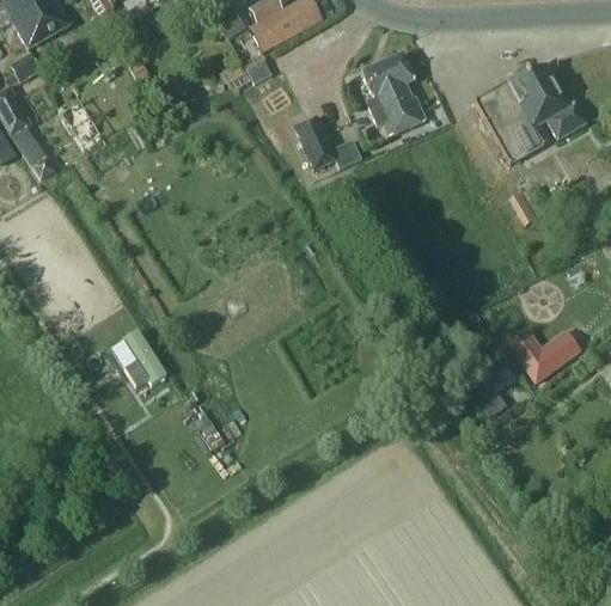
[(0,0),(0,2),(2,2),(29,49),(69,25),(55,0),(0,0)]
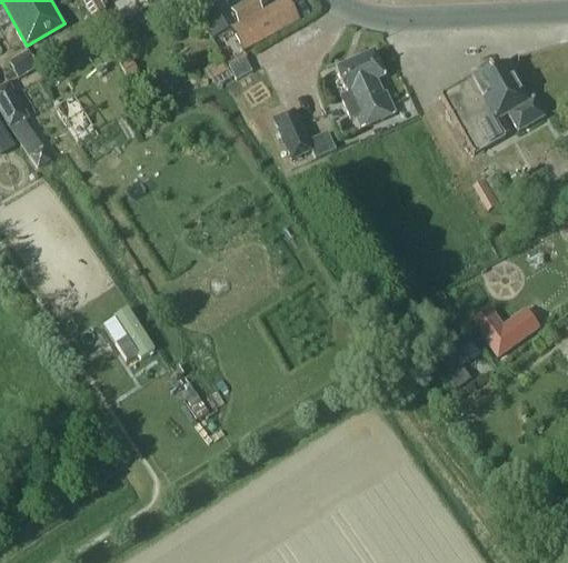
[(83,0),(92,14),(93,14),(97,21),(109,14),(105,8),(106,8),(100,0),(83,0)]
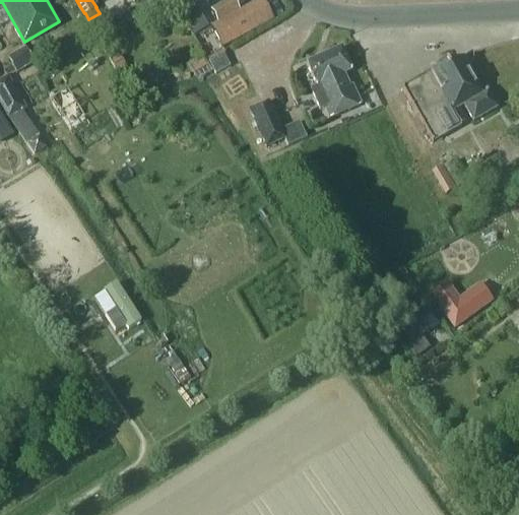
[(223,0),(212,6),(219,20),(241,8),(236,0),(223,0)]
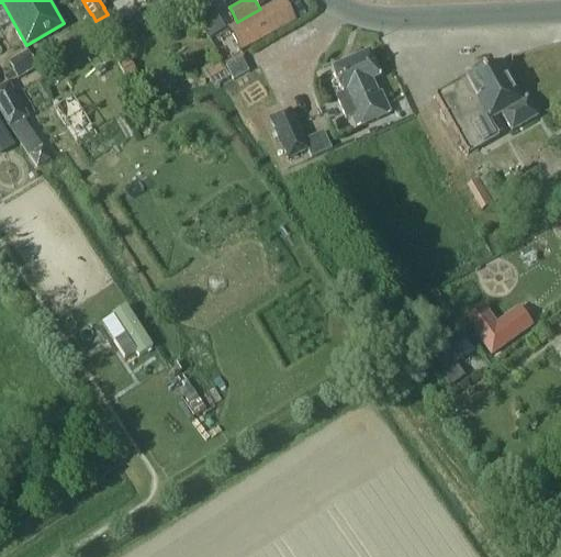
[(242,48),(272,32),(260,9),(237,22),(229,26),(242,48)]
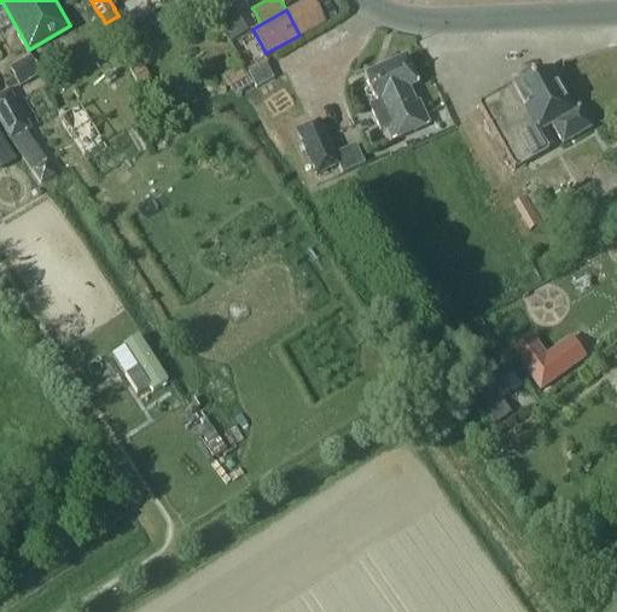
[(10,65),(21,83),(41,71),(30,53),(10,65)]
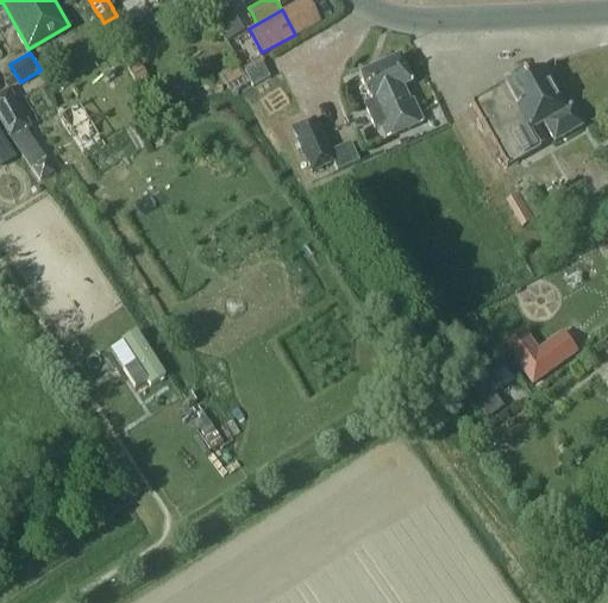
[(413,80),(401,54),(361,71),(370,94),(371,94),(373,99),(365,102),(376,125),(382,123),(388,136),(424,119),(414,95),(409,98),(403,83),(413,80)]
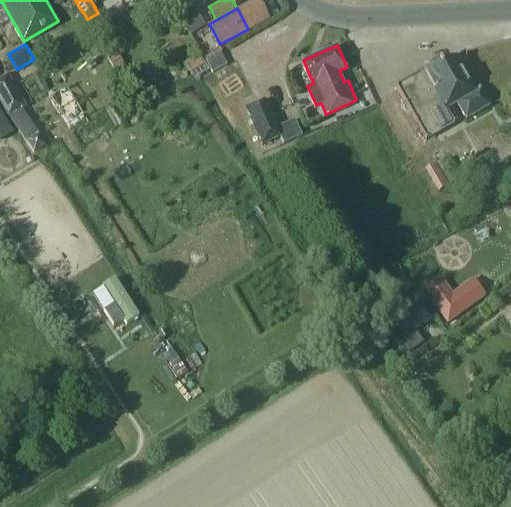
[(119,50),(110,55),(118,68),(126,63),(119,50)]
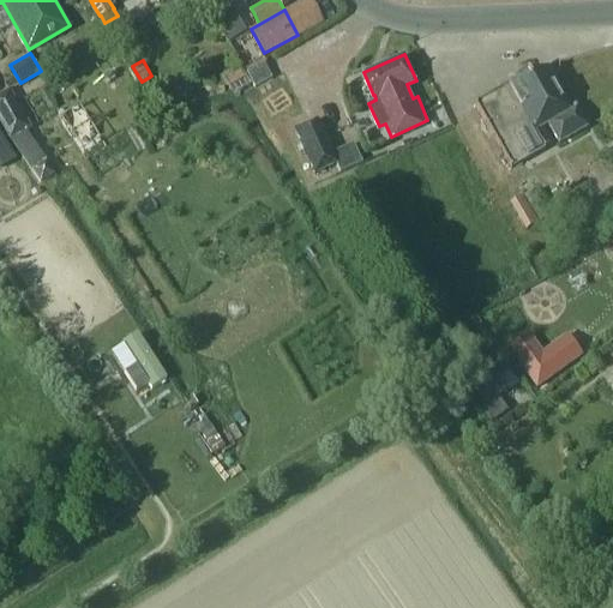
[(265,60),(248,70),(257,83),(274,74),(265,60)]
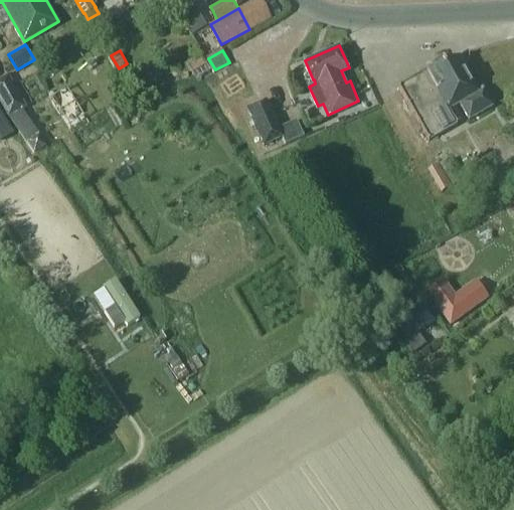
[(479,89),(459,54),(445,63),(444,59),(399,85),(430,138),(458,122),(449,107),(460,101),(470,118),(493,104),(483,87),(479,89)]
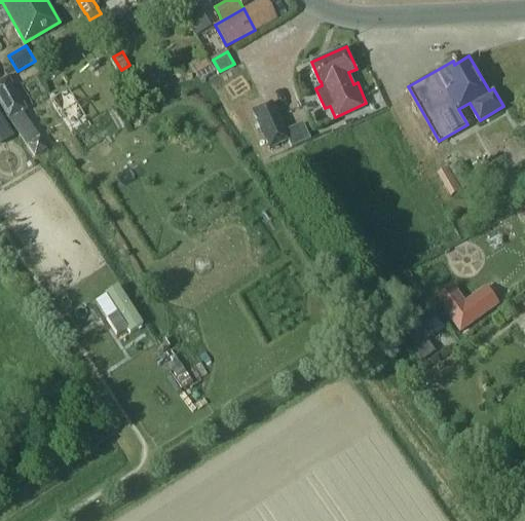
[(209,57),(194,64),(201,77),(216,68),(209,57)]
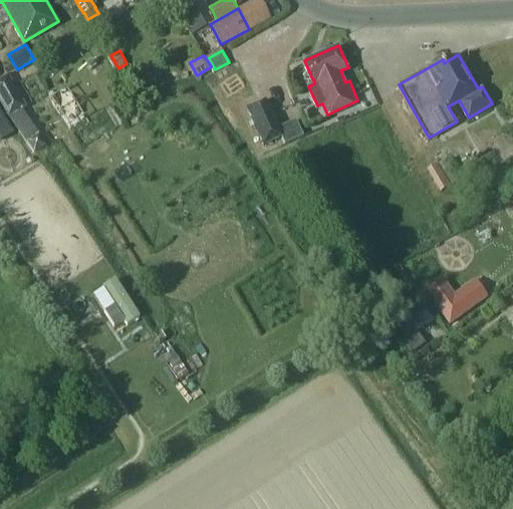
[(27,103),(9,72),(0,76),(0,98),(9,114),(35,151),(47,142),(22,107),(27,103)]
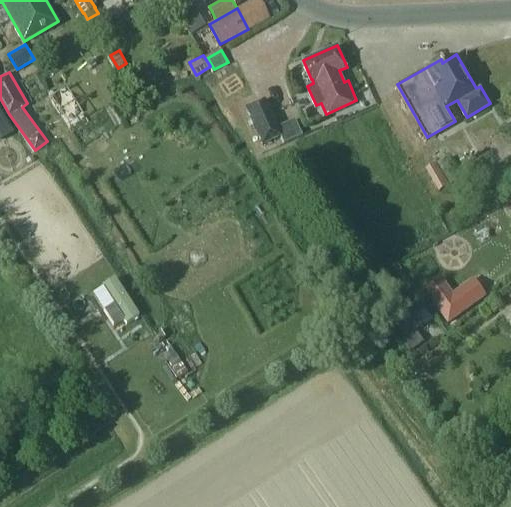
[(246,105),(263,142),(283,133),(266,96),(246,105)]
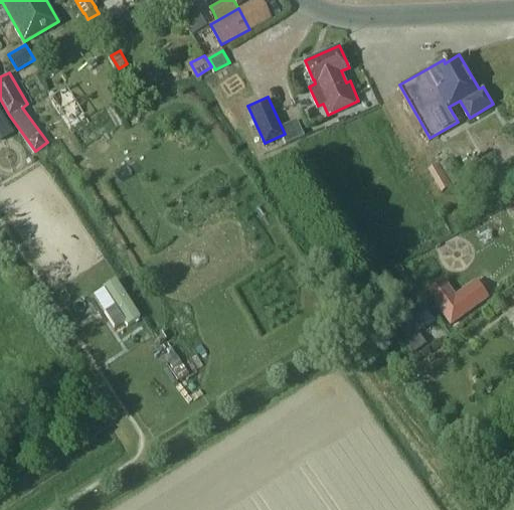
[(513,136),(511,131),(493,141),(498,148),(513,139),(513,136)]
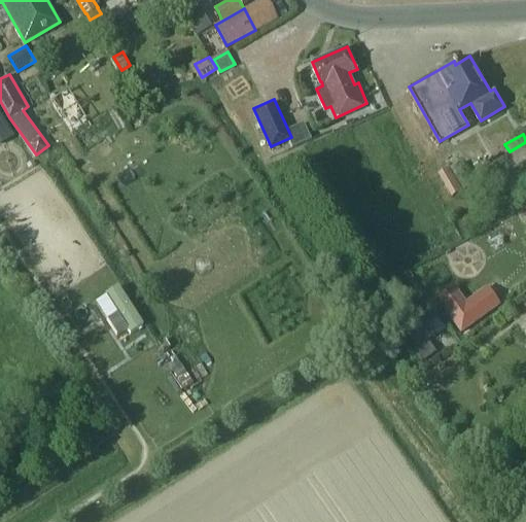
[(513,167),(525,160),(525,145),(506,157),(513,167)]
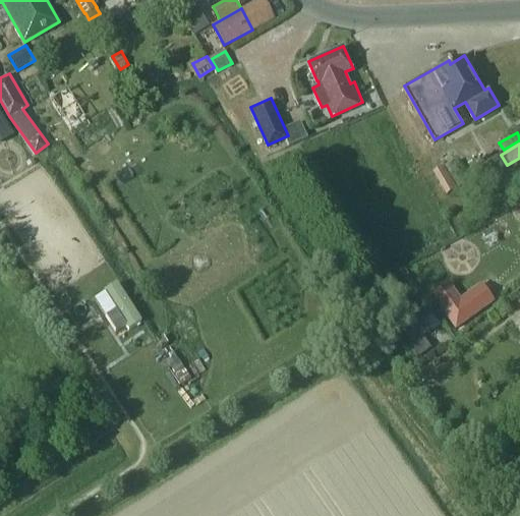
[(457,185),(466,180),(454,159),(445,164),(457,185)]
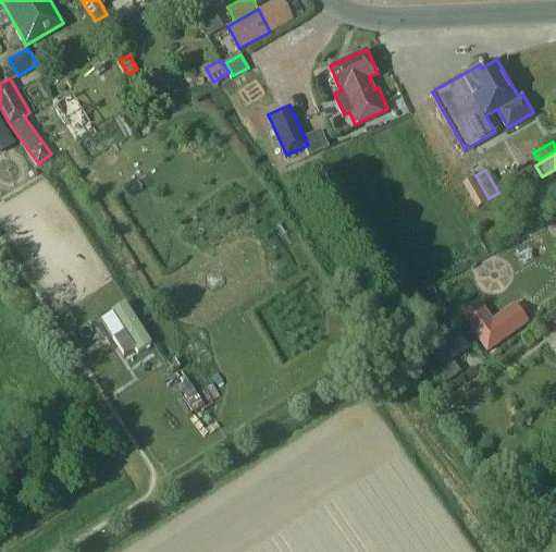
[(478,207),(489,200),(474,175),(464,182),(478,207)]
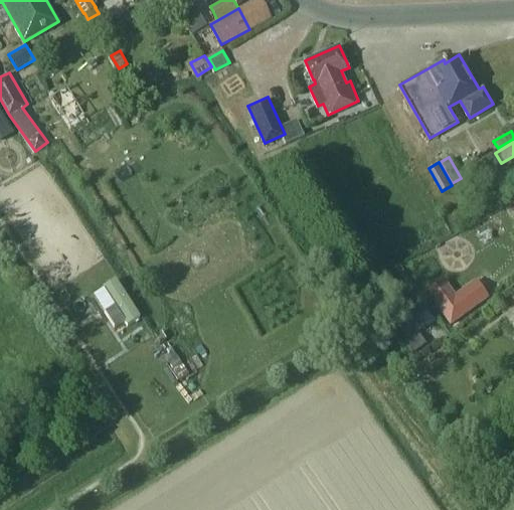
[(117,277),(104,285),(105,287),(117,303),(106,310),(116,325),(125,319),(128,324),(142,315),(117,277)]
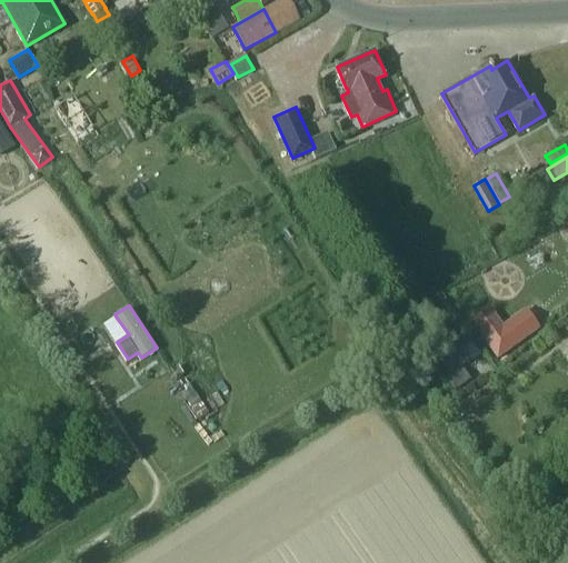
[(505,322),(484,337),(499,358),(541,325),(527,305),(505,322)]
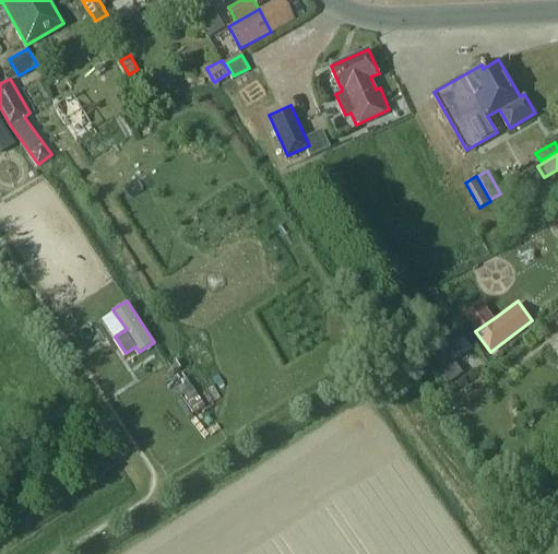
[(432,351),(443,368),(471,351),(460,333),(432,351)]
